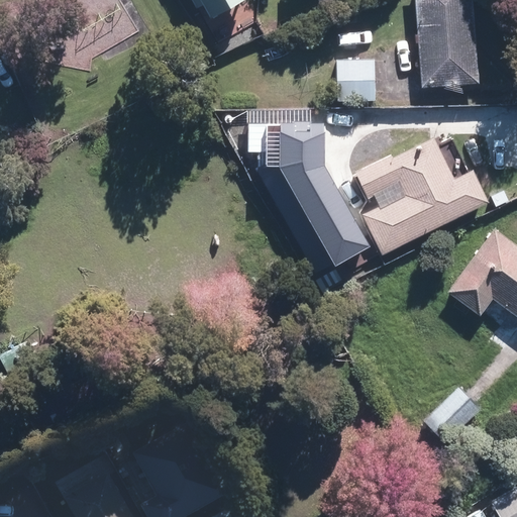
[(195,0),(198,6),(206,2),(212,13),(236,0),(195,0)]
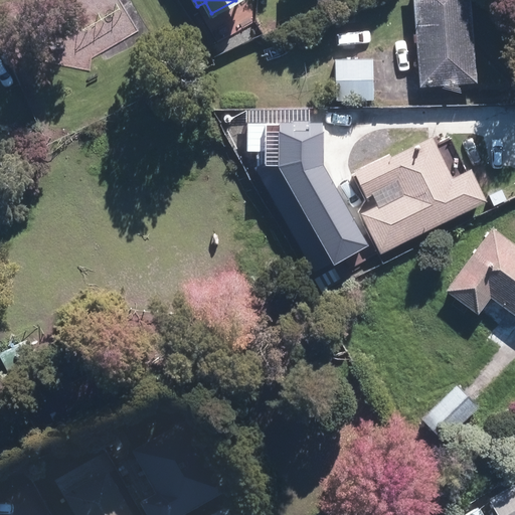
[(414,0),(421,86),(479,80),(472,0),(414,0)]
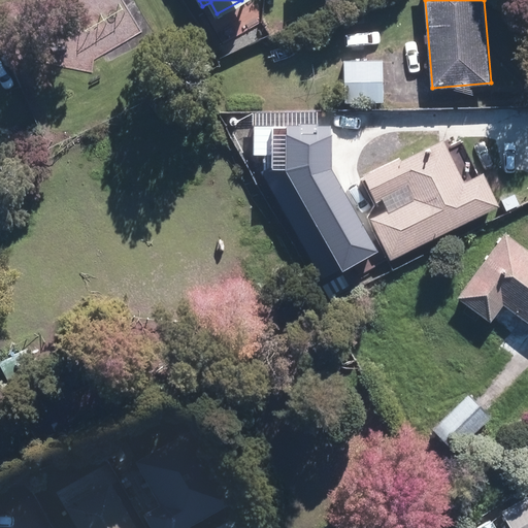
[(381,106),(381,61),(341,62),(341,106),(381,106)]
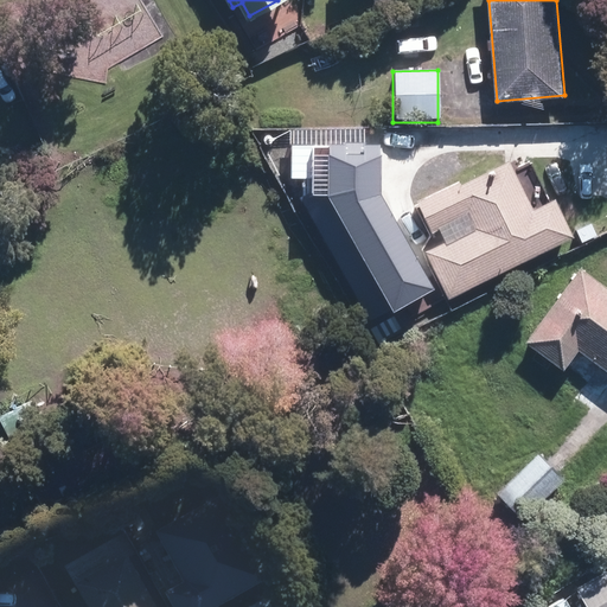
[(362,172),(455,170),(454,129),(436,131),(436,125),(282,128),(306,183),(349,170),(349,168),(362,168),(362,172)]
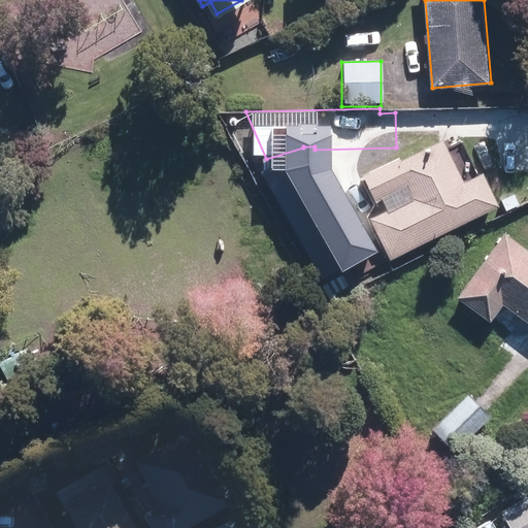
[(388,259),(497,205),(481,172),(462,182),(441,138),(399,159),(398,157),(361,174),(373,202),(404,187),(408,197),(366,217),(388,259)]
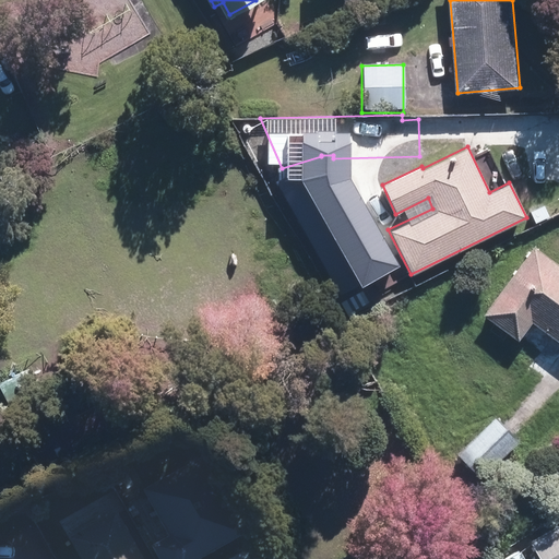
[(293,216),(310,206),(288,167),(271,177),(293,216)]
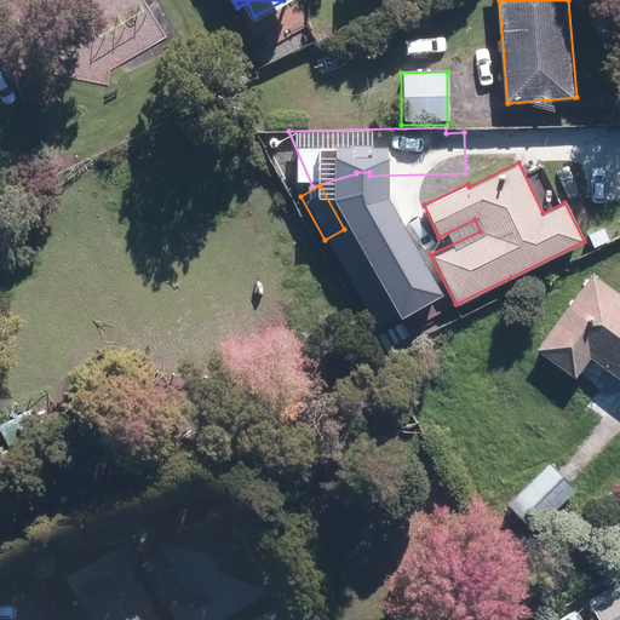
[(619,293),(590,271),(534,348),(574,375),(589,355),(619,378),(619,293)]
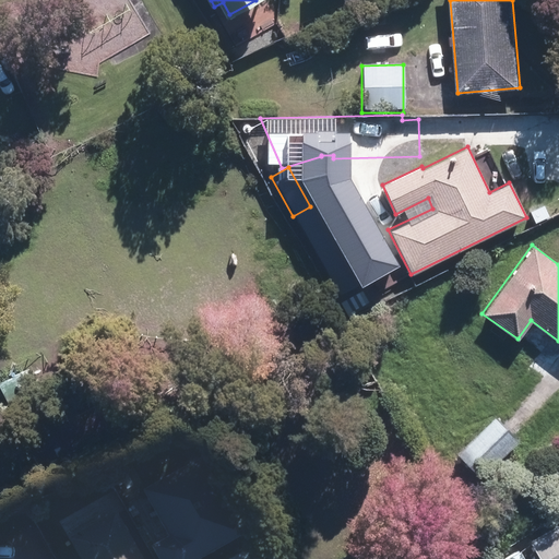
[(376,294),(367,274),(337,287),(346,307),(376,294)]
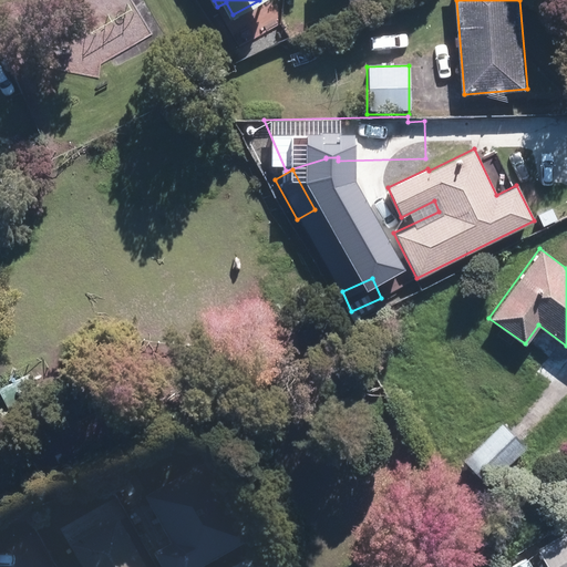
[(486,483),(525,446),(501,420),(462,457),(486,483)]
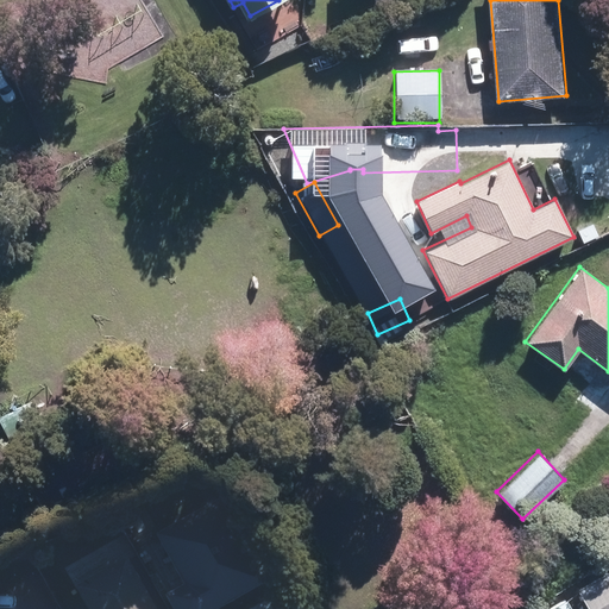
[(213,503),(154,538),(181,586),(162,597),(169,608),(220,608),(261,586),(213,503)]
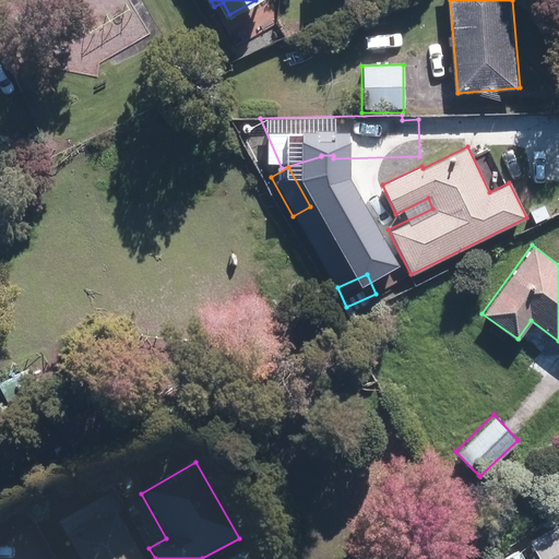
[(78,558),(141,558),(114,511),(67,539),(78,558)]
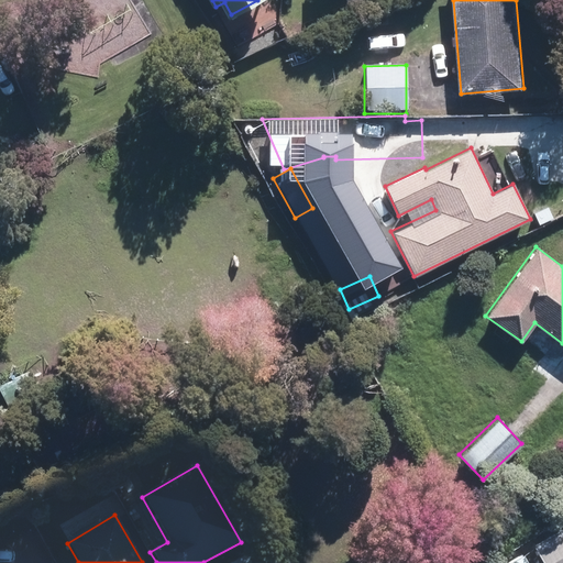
[(544,562),(562,562),(562,532),(537,548),(544,562)]
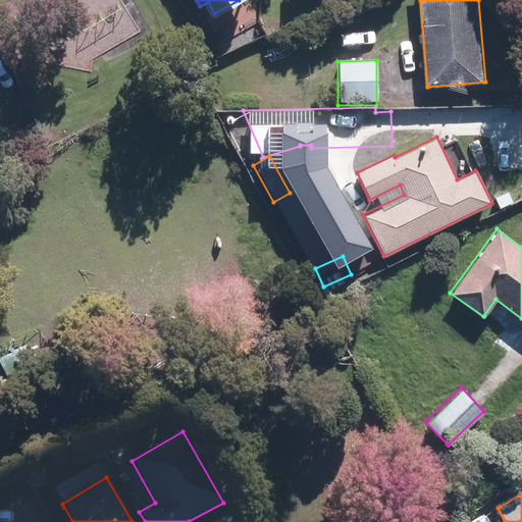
[(236,521),(230,512),(212,521),(236,521)]
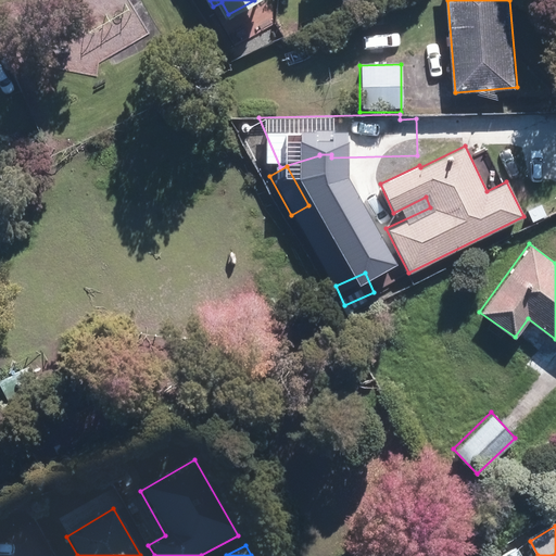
[(434,555),(430,545),(408,555),(434,555)]
